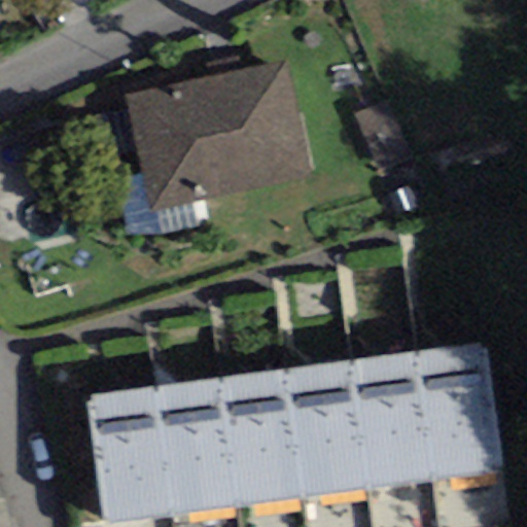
[(286,64),(126,100),(152,217),(313,182),(286,64)]
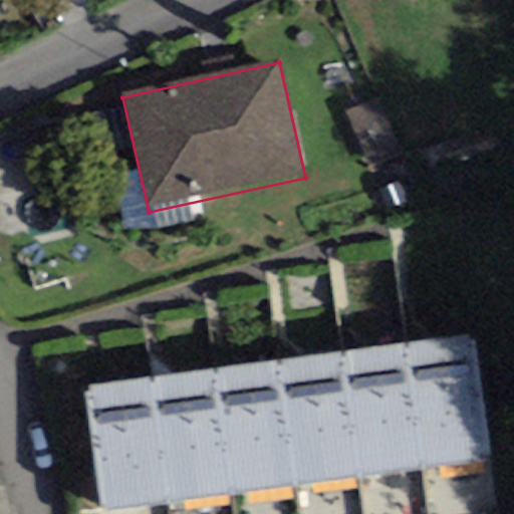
[(475,334),(413,342),(429,466),(492,458),(475,334)]
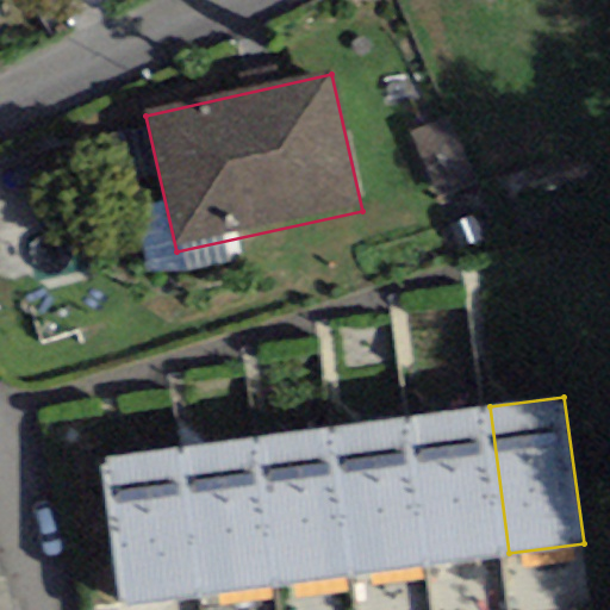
[(490,406),(422,416),(442,562),(509,553),(490,406)]
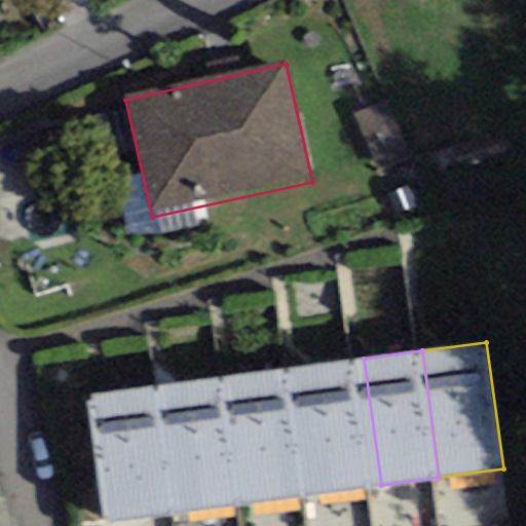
[(364,359),(294,368),(310,494),(381,485),(364,359)]
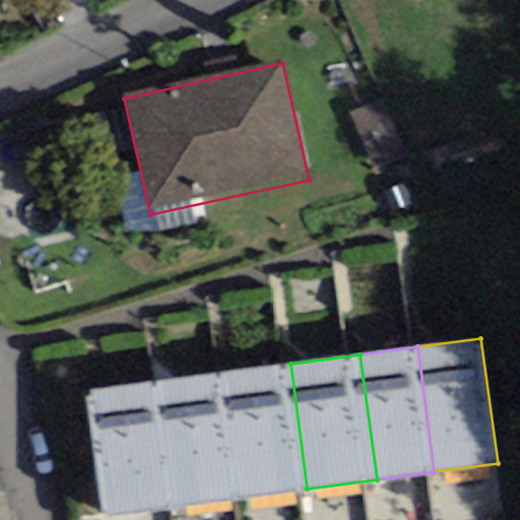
[(290,364),(220,373),(238,498),(307,489),(290,364)]
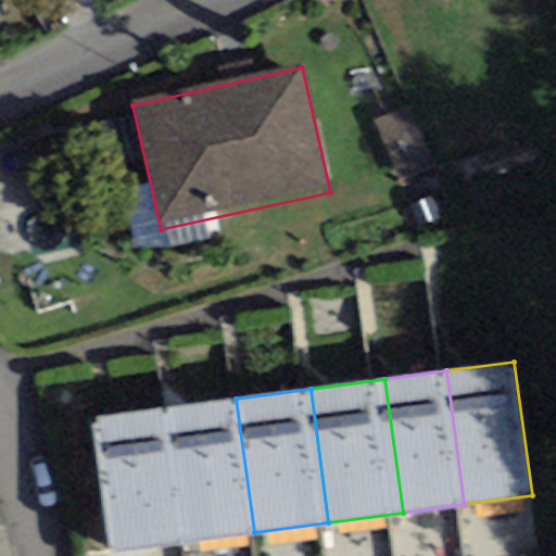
[(236,399),(161,409),(179,543),(254,532),(236,399)]
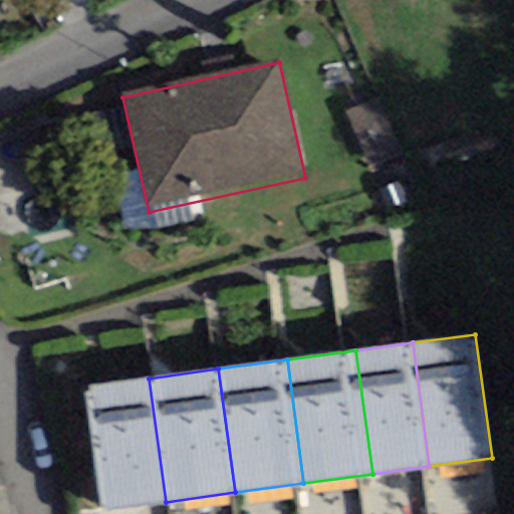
[(149,378),(85,387),(102,510),(166,502),(149,378)]
